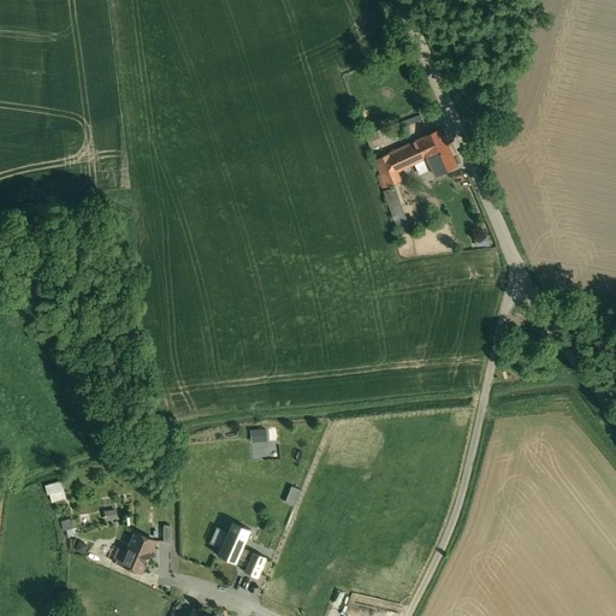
[(439,129),(419,138),(427,158),(436,175),(456,165),(439,129)]
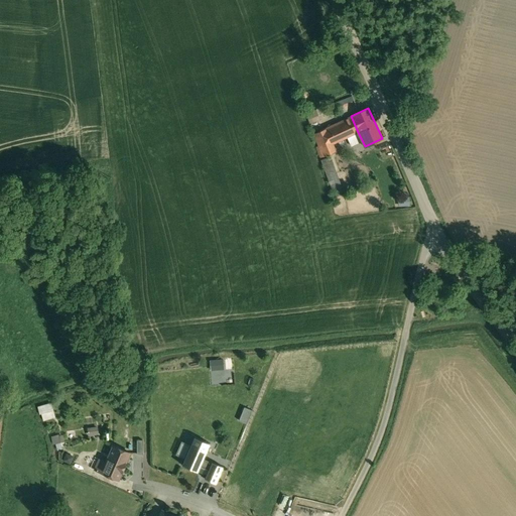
[(320,120),(316,109),(305,113),(310,124),(320,120)]
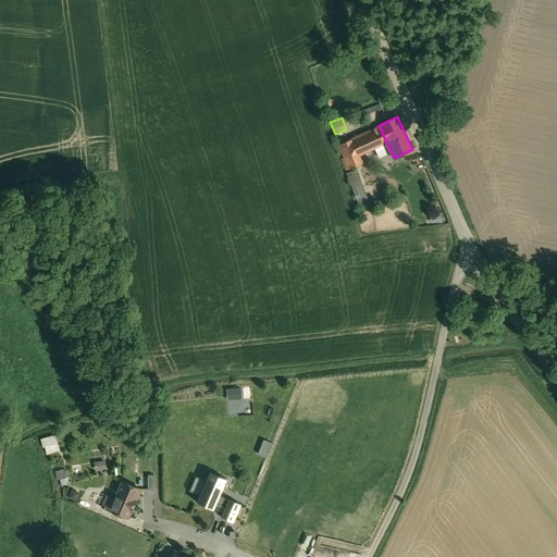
[(379,125),(338,144),(348,169),(362,163),(359,155),(386,143),(379,125)]
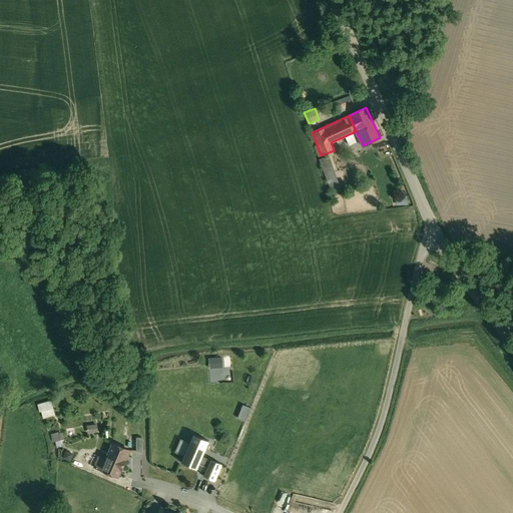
[(342,191),(329,155),(320,158),(333,195),(342,191)]
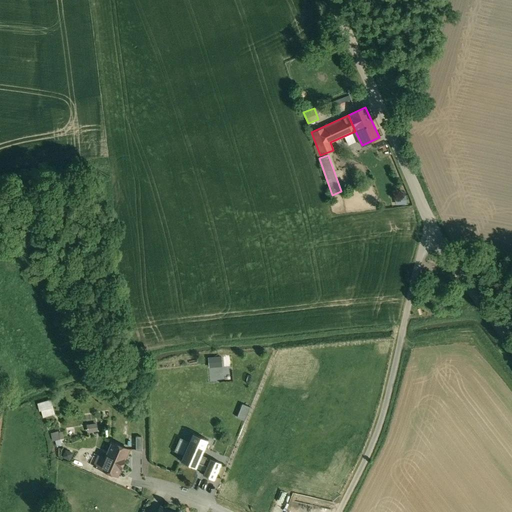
[(210,356),(211,367),(225,367),(224,356),(210,356)]
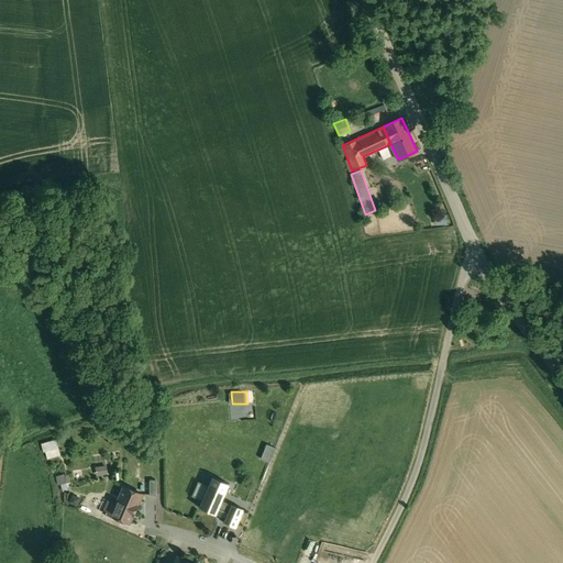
[(56,440),(42,444),(43,452),(45,451),(47,459),(59,455),(56,440)]
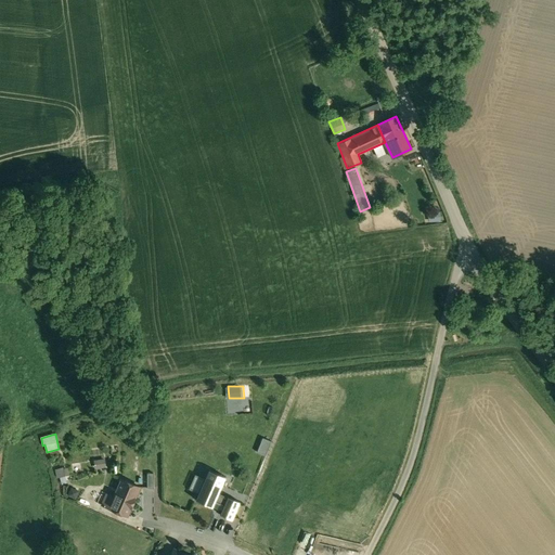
[(261,453),(269,455),(273,440),(266,438),(261,453)]
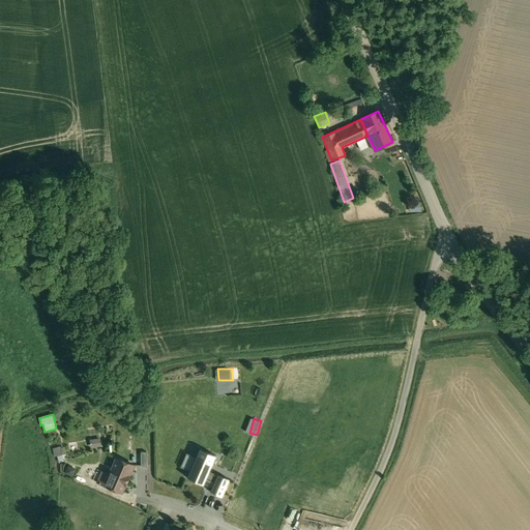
[(60,447),(53,448),(55,457),(62,454),(60,447)]
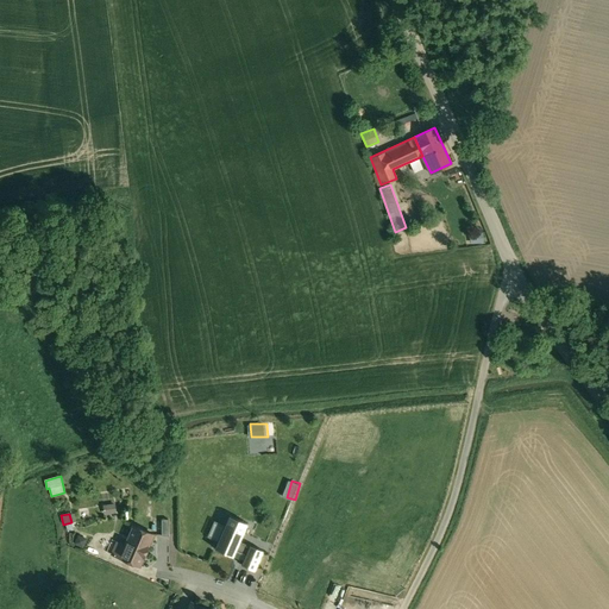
[(255,525),(240,519),(230,544),(243,548),(255,525)]
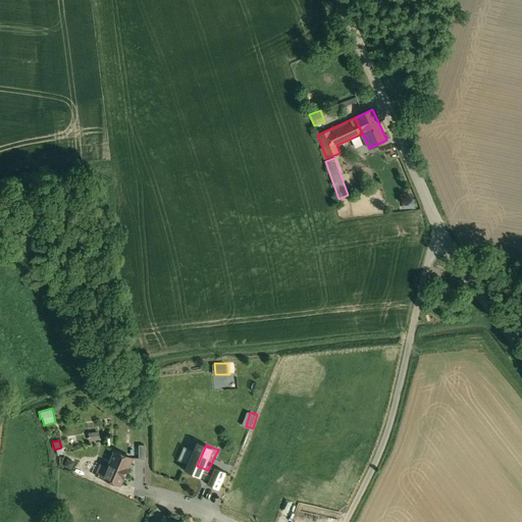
[(146,448),(135,447),(135,457),(146,458),(146,448)]
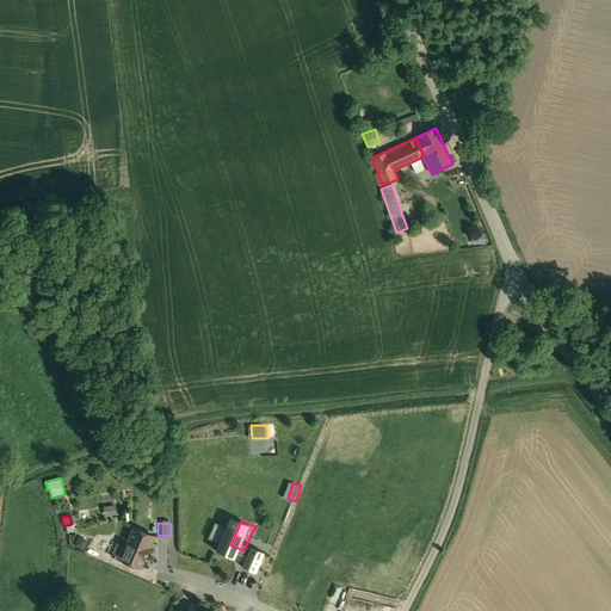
[(134,528),(125,547),(118,543),(112,556),(140,568),(144,559),(154,536),(134,528)]
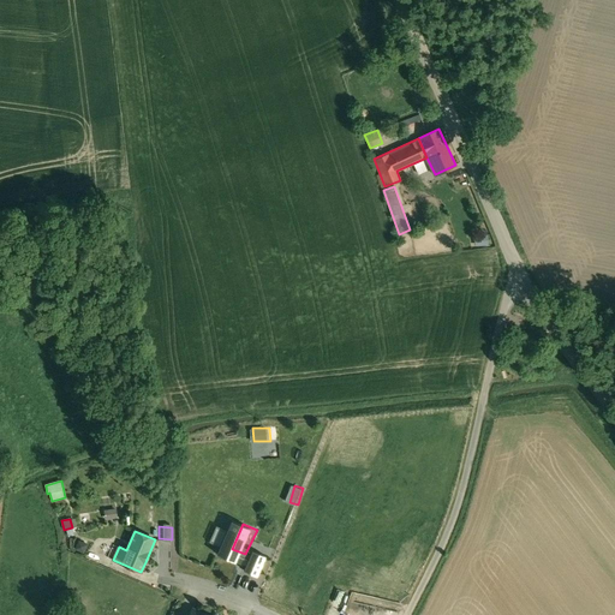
[(270,536),(263,549),(272,553),(278,538),(270,536)]
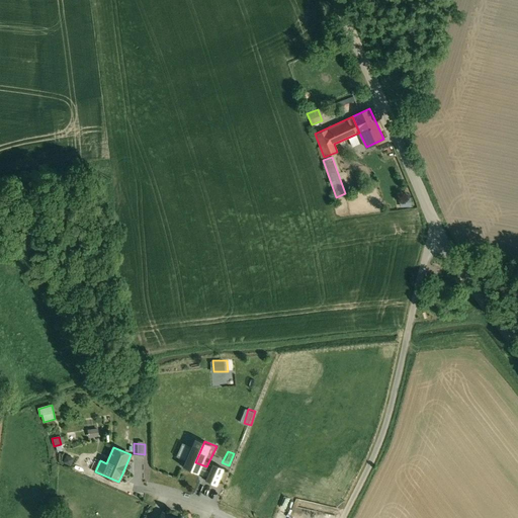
[(65,454),(65,463),(75,464),(75,454),(65,454)]
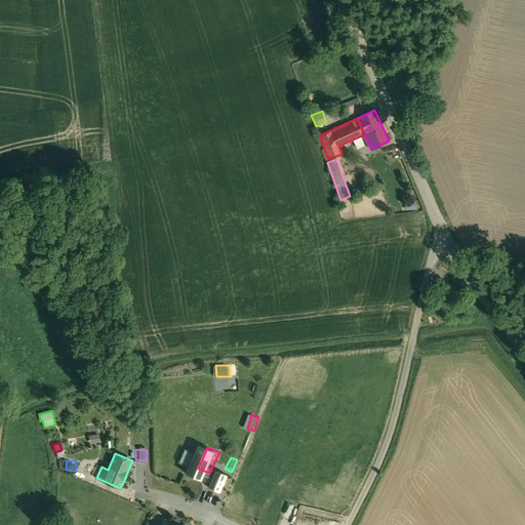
[(209,473),(198,469),(191,486),(213,496),(221,478),(209,473)]
